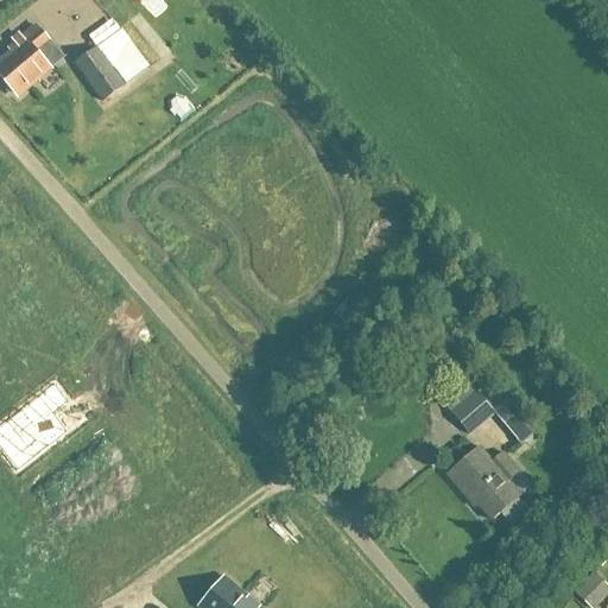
[(0,82),(7,92),(17,92),(18,94),(49,69),(63,56),(39,26),(37,27),(17,44),(19,48),(0,63),(0,82)]
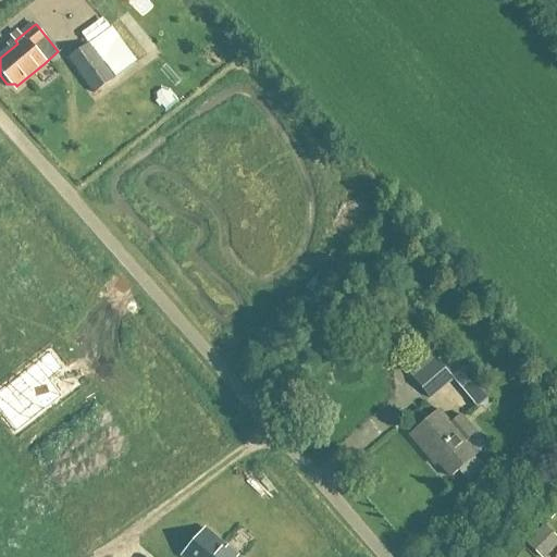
[(93,94),(115,78),(89,42),(67,57),(93,94)]
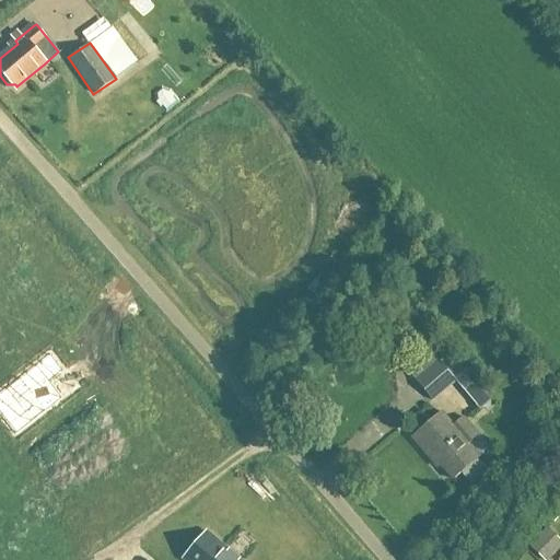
[(77,388),(50,354),(0,393),(0,413),(16,434),(77,388)]
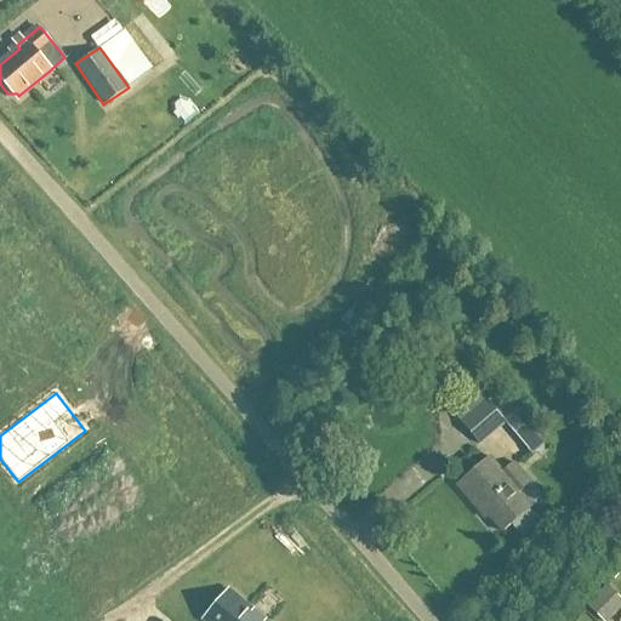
[(488,400),(461,422),(480,444),(506,422),(528,450),(542,439),(503,393),(490,404),(488,400)]
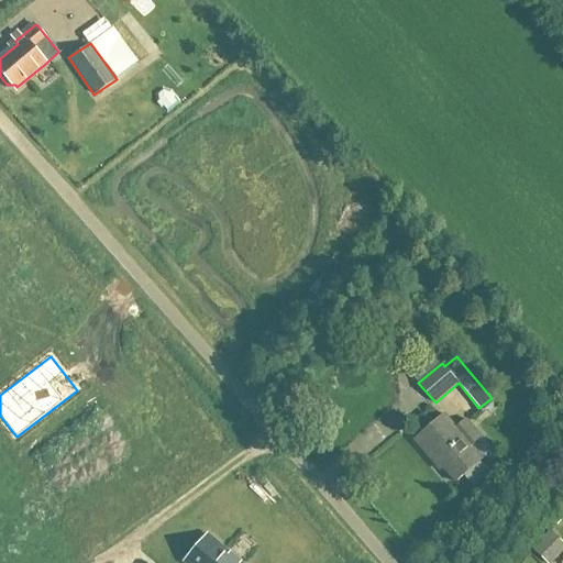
[(492,471),(482,460),(471,445),(481,438),(465,420),(455,428),(444,415),(414,440),(433,464),(437,462),(454,483),(463,475),(473,487),(492,471)]
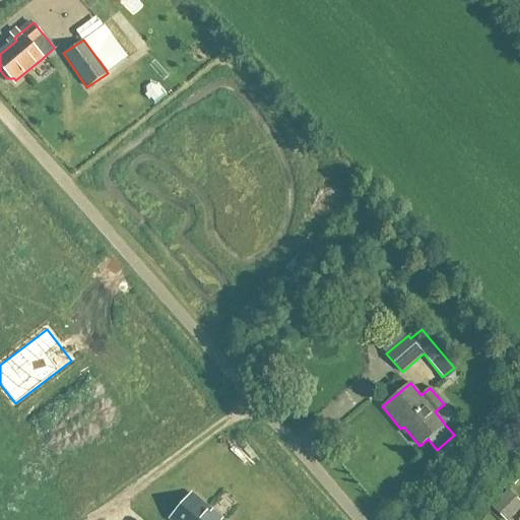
[(507,519),(515,513),(519,508),(519,500),(511,491),(495,506),(507,519)]
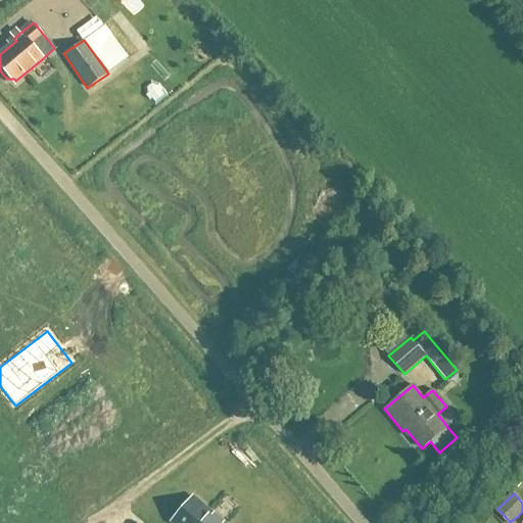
[(222,522),(193,498),(173,522),(174,522),(222,522)]
